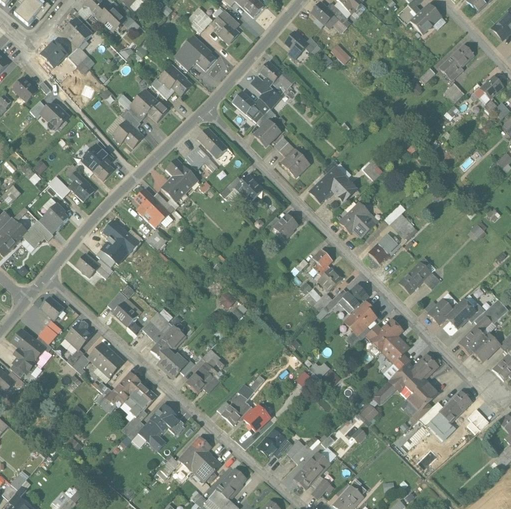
[(44,5),(38,0),(25,0),(23,3),(15,12),(29,23),(36,15),(44,5)]
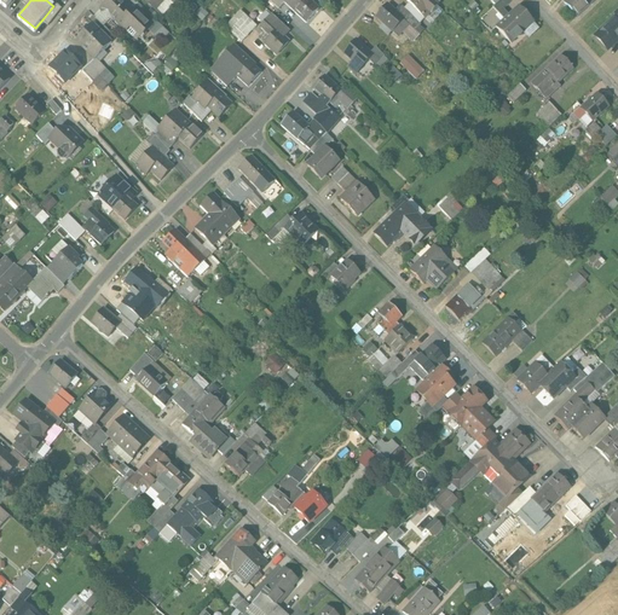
[(132,7),(123,0),(107,0),(103,5),(103,6),(103,11),(109,16),(111,16),(113,15),(127,28),(133,21),(144,30),(151,22),(138,10),(137,12),(132,7)]
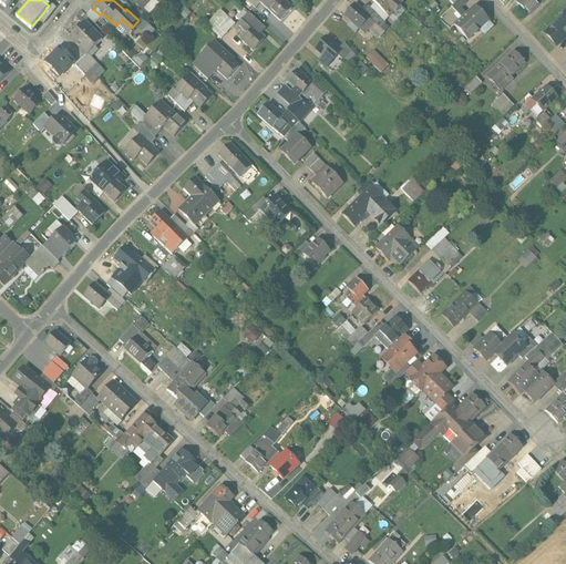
[(127,0),(121,7),(125,11),(126,9),(139,20),(143,16),(127,0)]
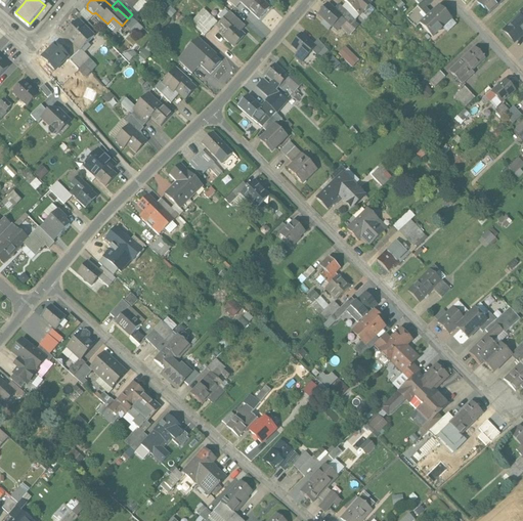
[(256,3),(250,9),(260,17),(270,6),(264,0),(259,0),(256,3)]
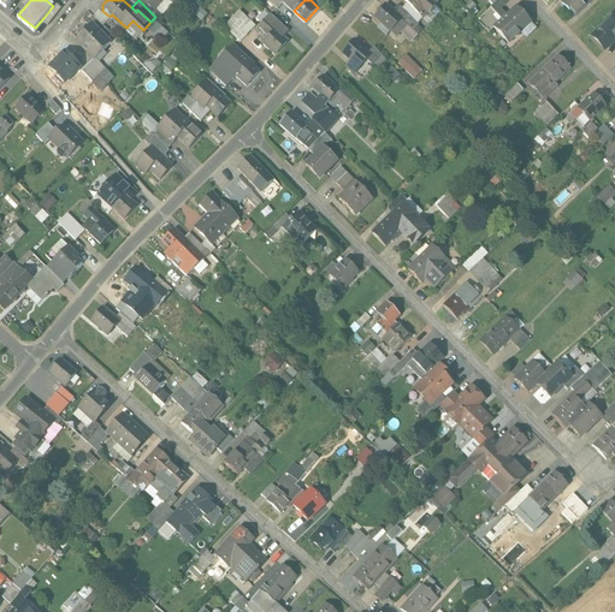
[(407,0),(408,1),(412,6),(423,16),(423,15),(427,10),(430,12),(436,5),(430,0),(407,0)]
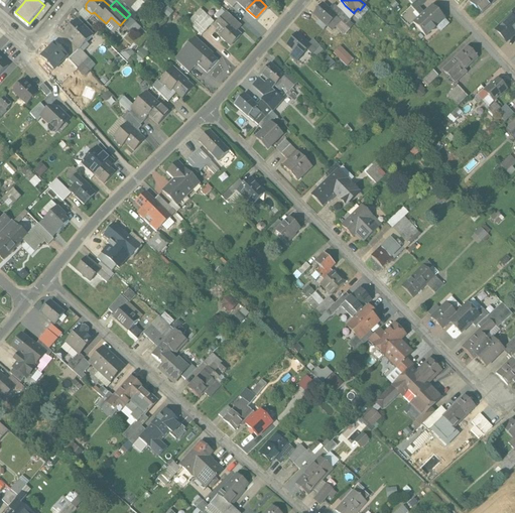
[(416,0),(412,4),(416,9),(426,0),(416,0)]
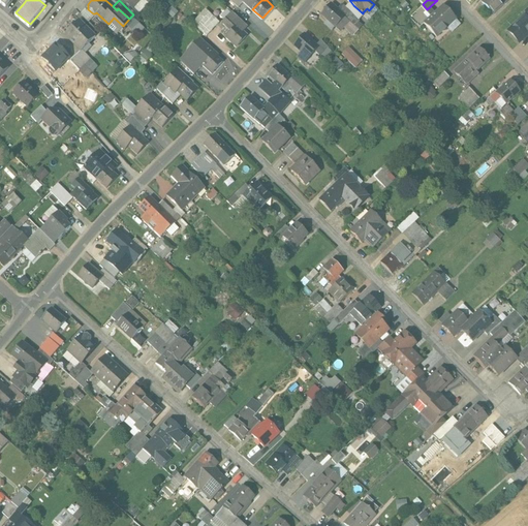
[(484,0),(493,11),(502,2),(500,0),(484,0)]
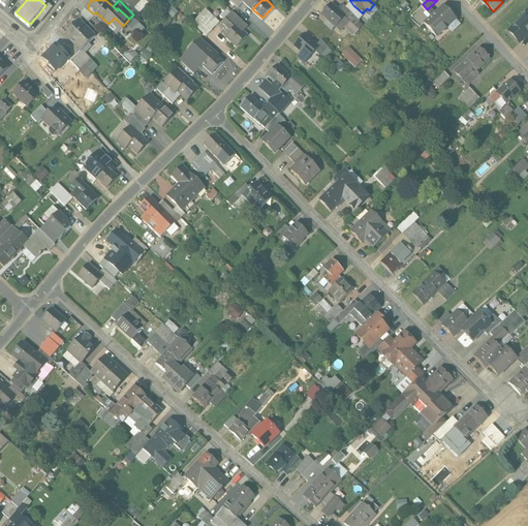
[(45,5),(37,16),(41,20),(54,5),(49,1),(45,5)]
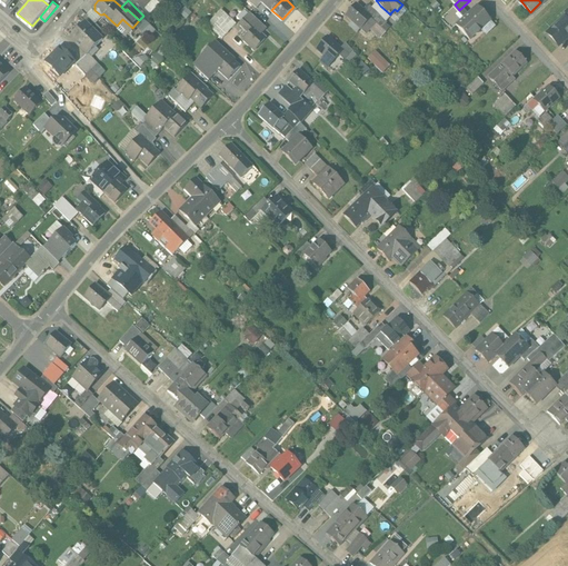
[(380,6),(377,1),(372,7),(376,10),(386,20),(391,15),(390,13),(390,15),(380,6)]
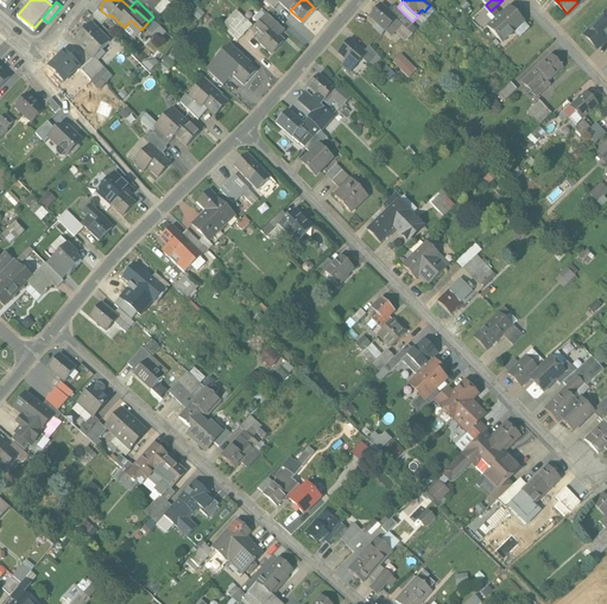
[(381,2),(370,17),(391,36),(404,21),(389,8),(381,2)]
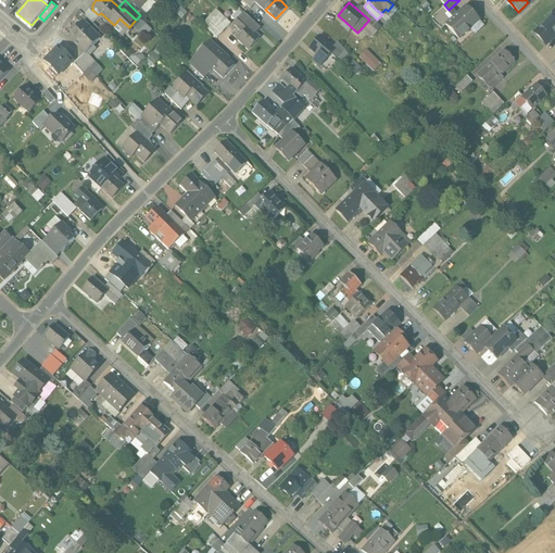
[(364,7),(360,3),(355,8),(363,14),(367,10),(364,7)]
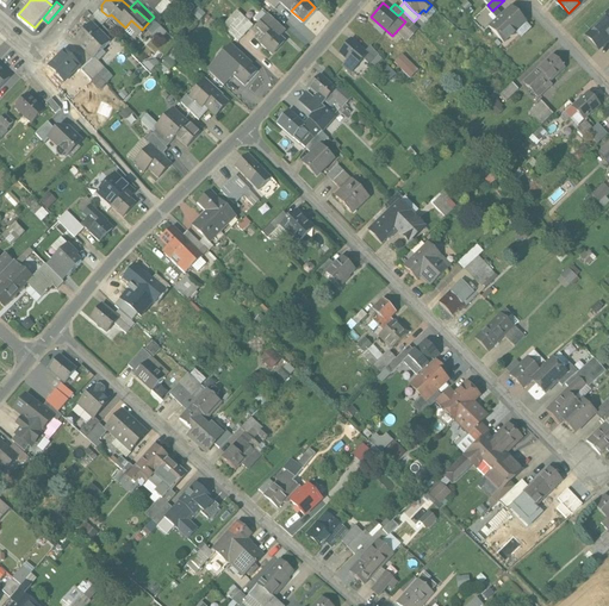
[(514,5),(491,25),(505,42),(528,20),(514,5)]
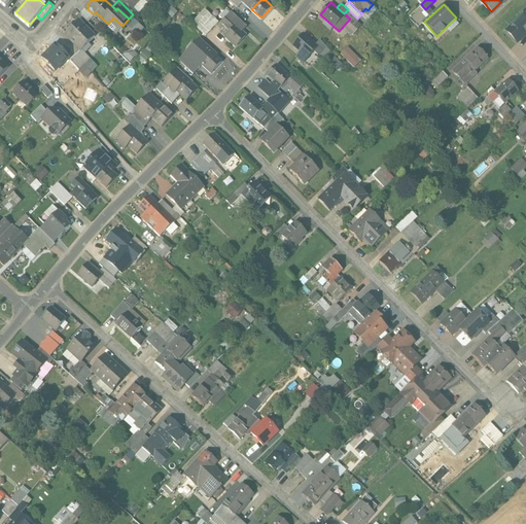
[(525,9),(506,28),(518,40),(525,32),(525,9)]
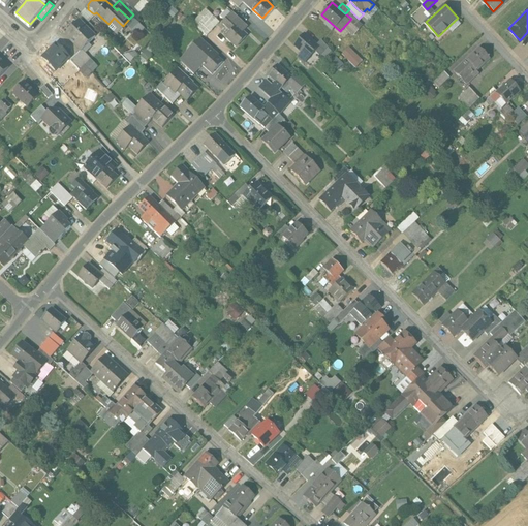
[(210,12),(197,26),(208,34),(220,21),(210,12)]
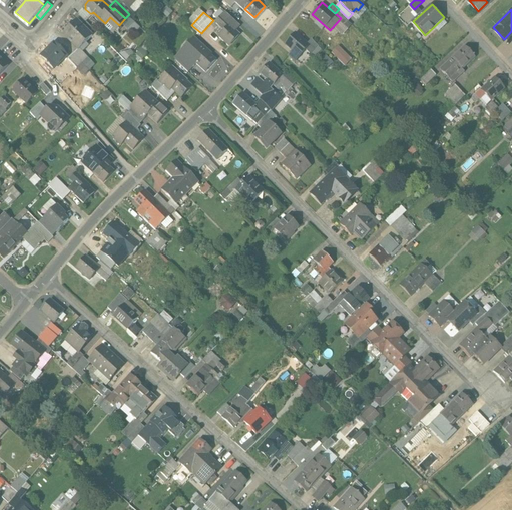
[(85,27),(77,19),(78,18),(77,18),(64,31),(79,46),(80,47),(93,34),(86,26),(85,27)]
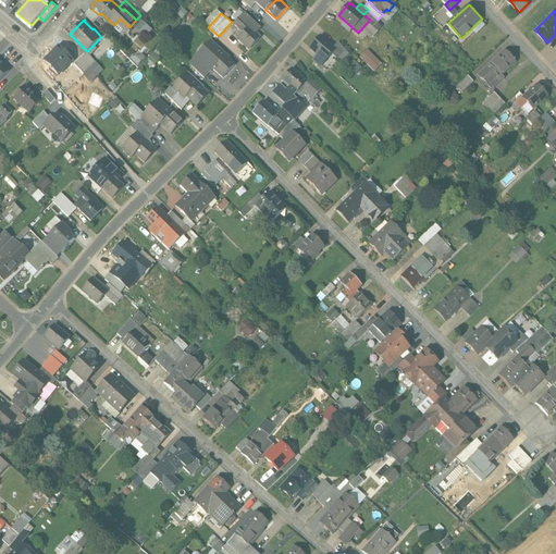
[(247,21),(241,27),(245,32),(250,26),(249,25),(250,24),(247,21)]
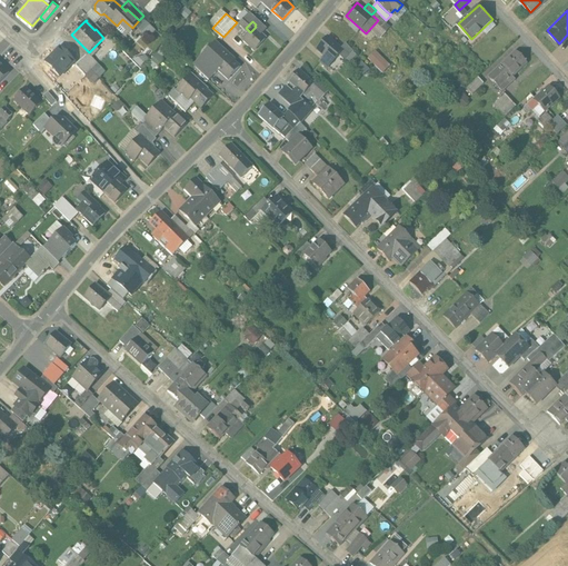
[(250,32),(245,40),(255,49),(266,37),(256,27),(250,32)]
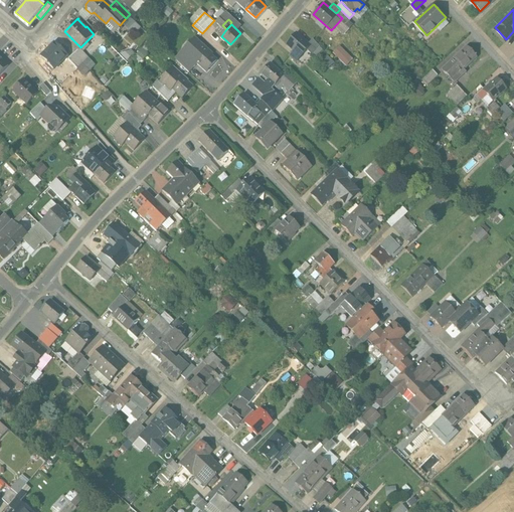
[(296,32),(284,46),(291,52),(287,57),(293,63),(310,43),(309,42),(296,32)]
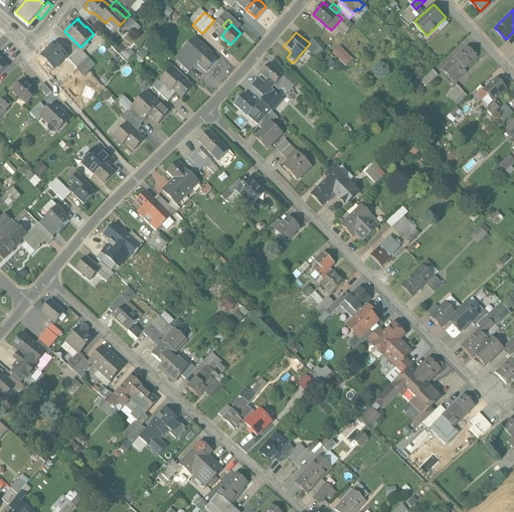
[(213,52),(196,37),(187,46),(188,50),(194,56),(198,51),(203,55),(197,61),(198,61),(207,70),(217,58),(212,53),(213,52)]
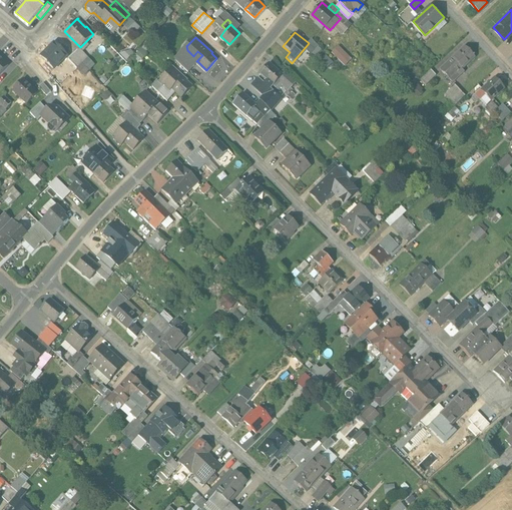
[(312,37),(308,42),(309,43),(315,49),(319,44),(312,37)]
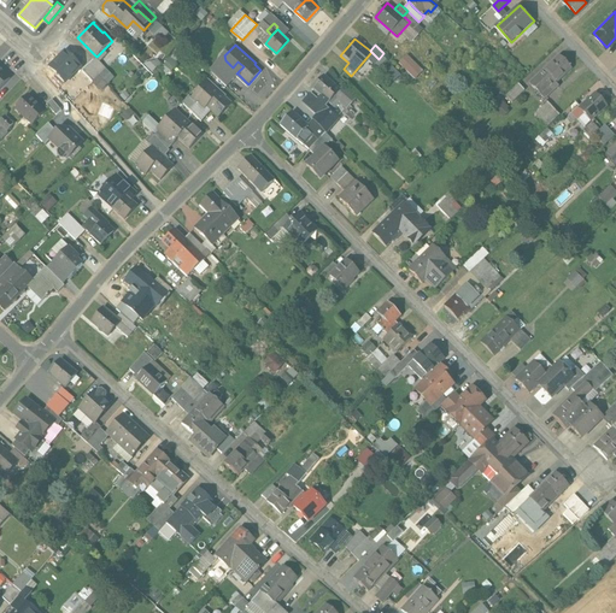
[(82,65),(66,49),(52,64),(66,80),(82,65)]
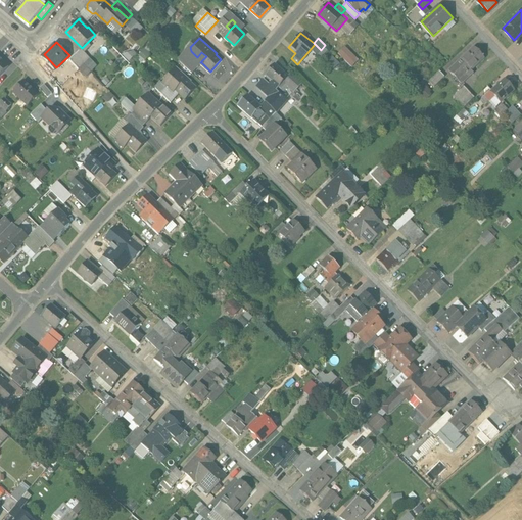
[(339,51),(352,64),(360,57),(346,43),(339,51)]
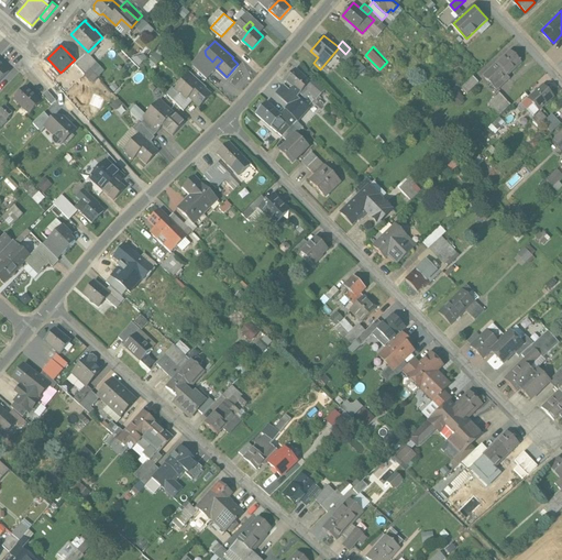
[(511,50),(498,62),(508,74),(522,61),(511,50)]
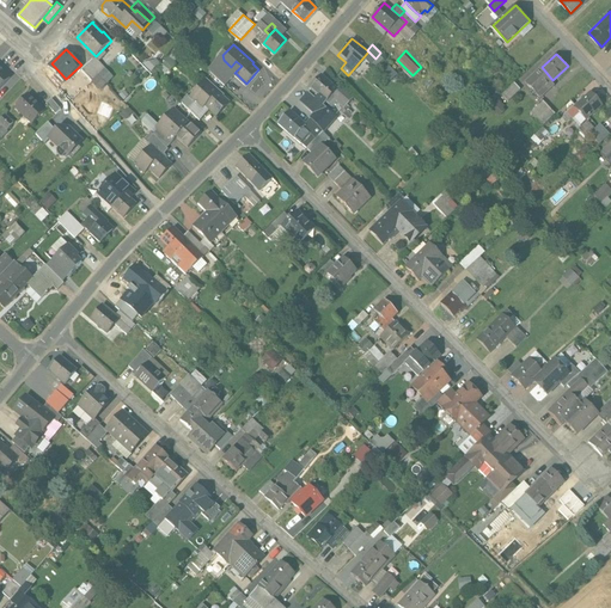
[(96,56),(95,55),(89,61),(99,73),(107,67),(96,56)]
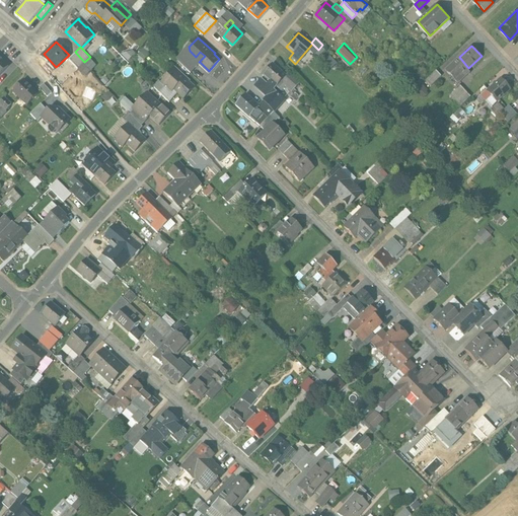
[(84,62),(75,52),(70,57),(79,67),(84,62)]
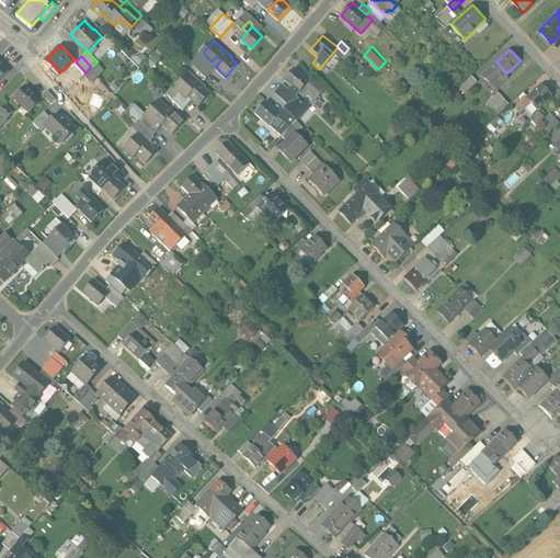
[(214,69),(200,56),(192,64),(206,77),(214,69)]
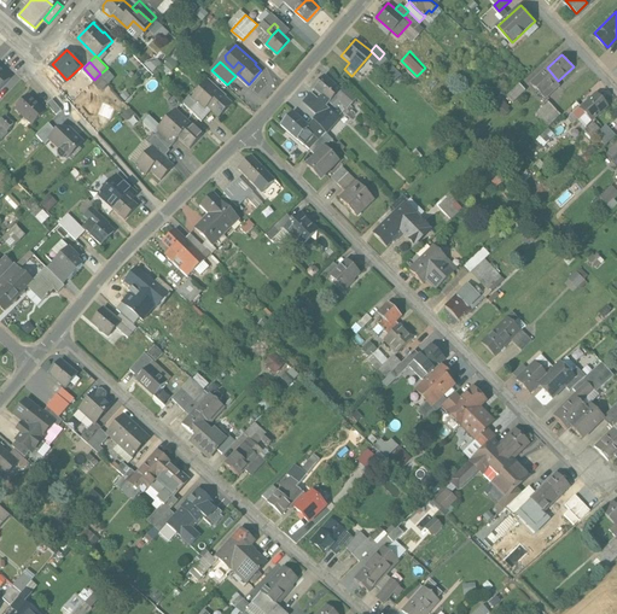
[(388,69),(396,76),(401,70),(394,63),(388,69)]
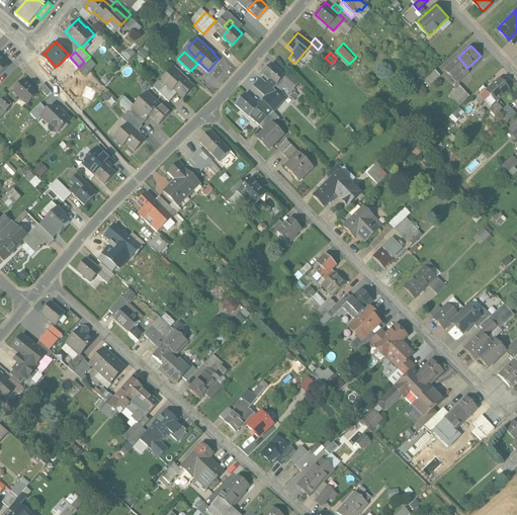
[(0,54),(0,73),(9,64),(0,54)]
